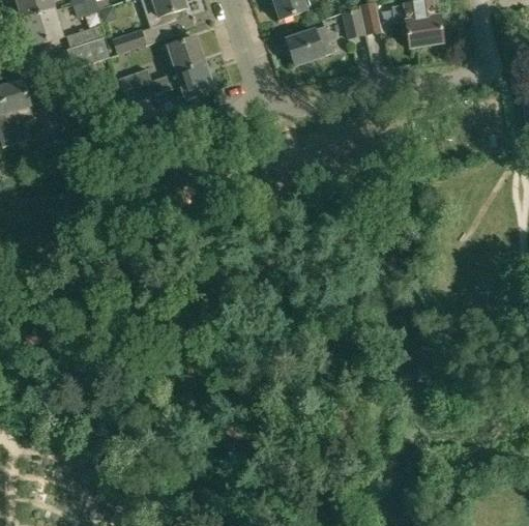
[(18,0),(24,18),(54,8),(51,0),(18,0)]
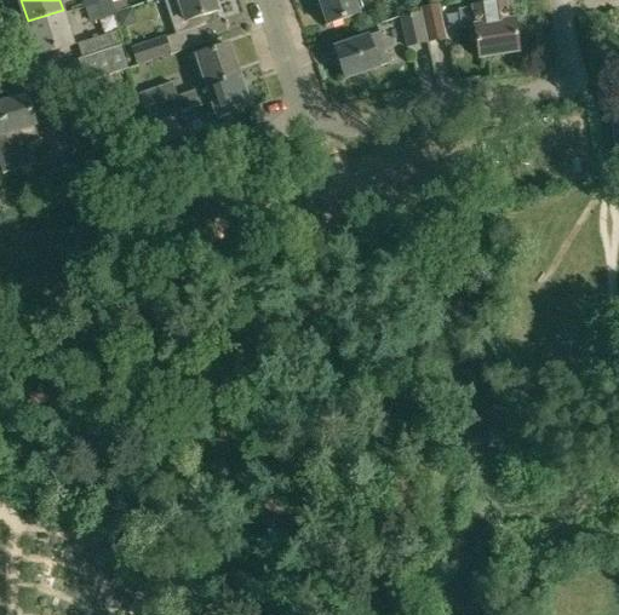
[(116,26),(109,0),(97,0),(86,4),(90,19),(92,18),(93,22),(102,19),(104,29),(116,26)]
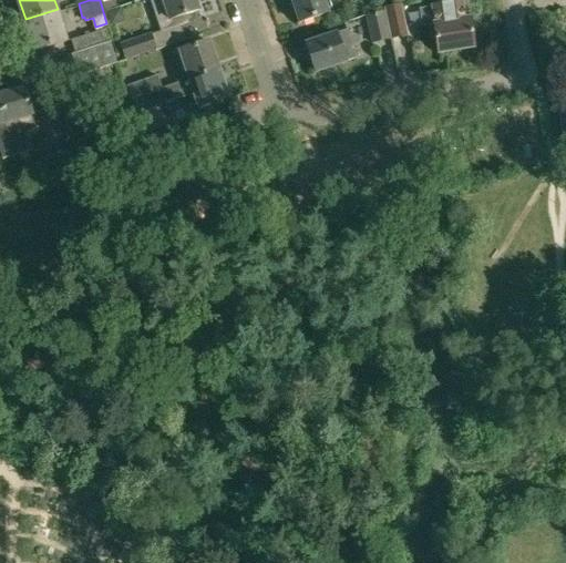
[(152,0),(162,28),(181,21),(188,19),(186,11),(199,7),(197,0),(152,0)]
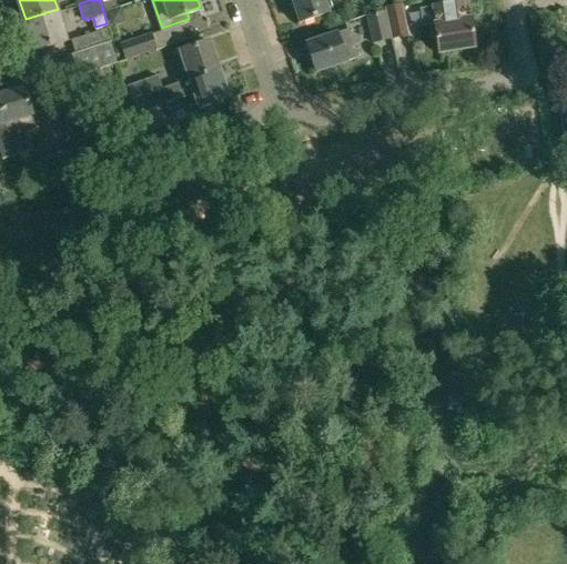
[(330,10),(326,0),(292,0),(300,20),(330,10)]
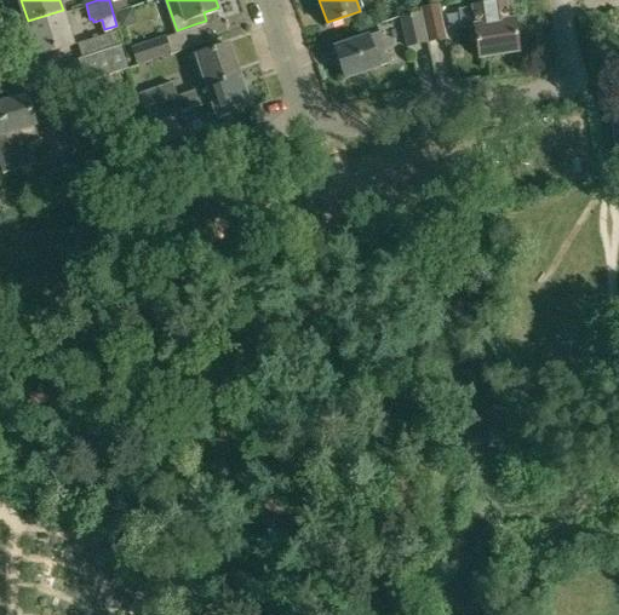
[(439,0),(420,5),(422,9),(420,9),(428,40),(447,35),(439,0)]
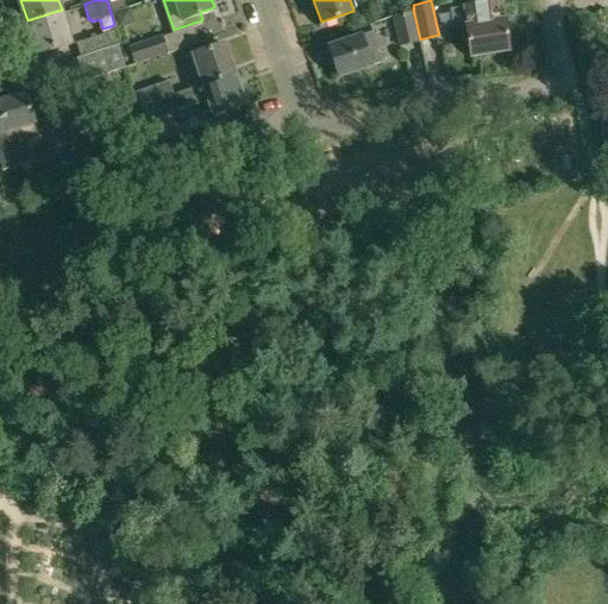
[(476,0),(476,2),(475,2),(478,21),(467,23),(471,54),(509,48),(505,17),(500,18),(496,0),(476,0)]
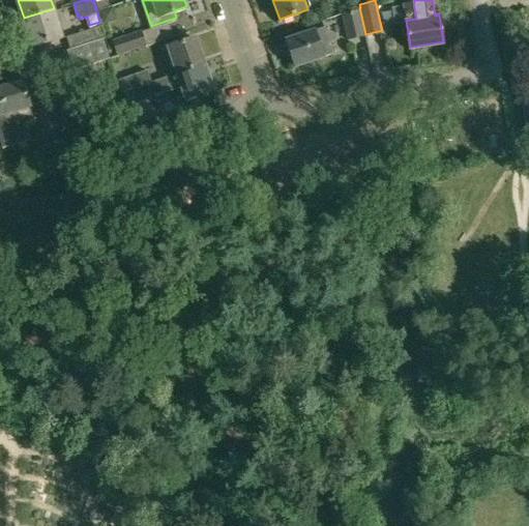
[(100,7),(104,17),(111,13),(108,5),(100,7)]
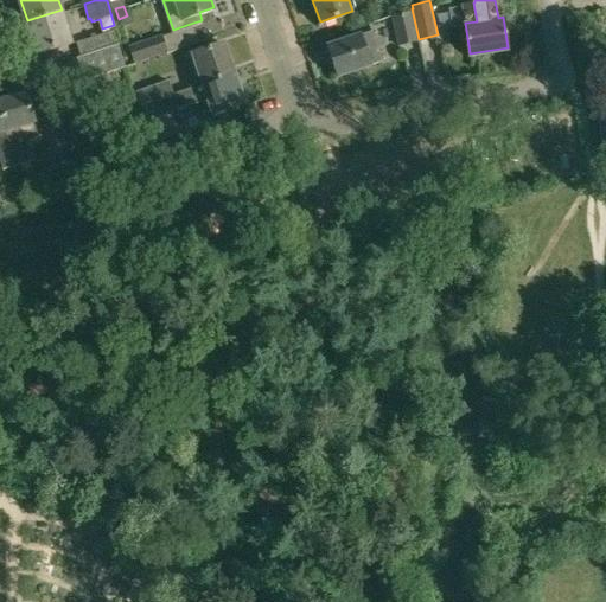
[(412,8),(391,13),(399,44),(419,39),(412,8)]
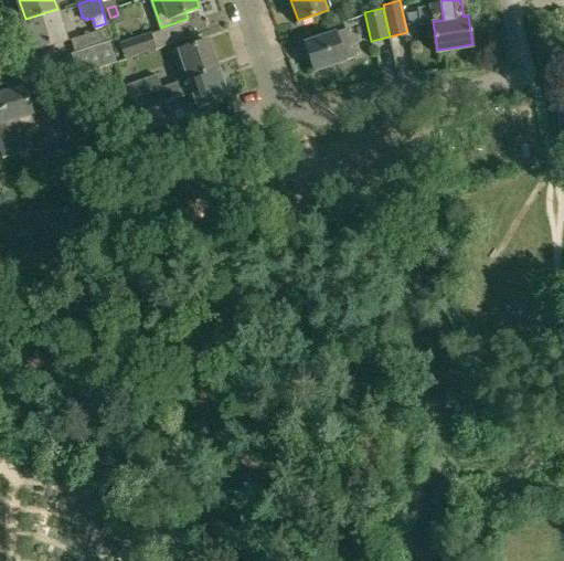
[(34,48),(66,38),(57,9),(25,19),(34,48)]
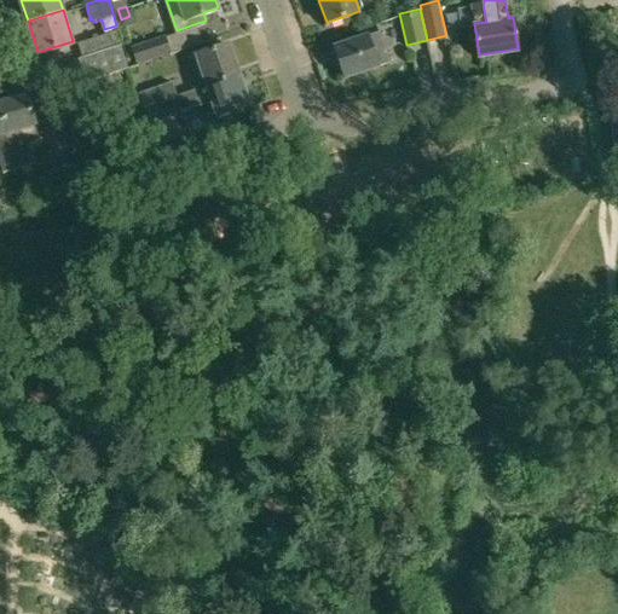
[(93,36),(98,48),(98,50),(121,42),(117,29),(93,36)]
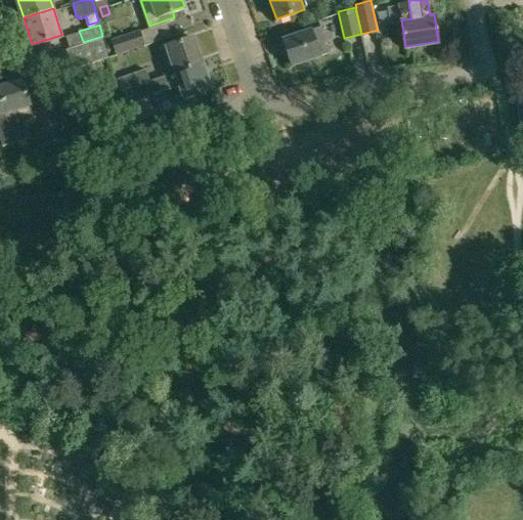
[(330,29),(323,31),(322,25),(282,38),(292,62),(331,50),(327,39),(333,37),(330,29)]
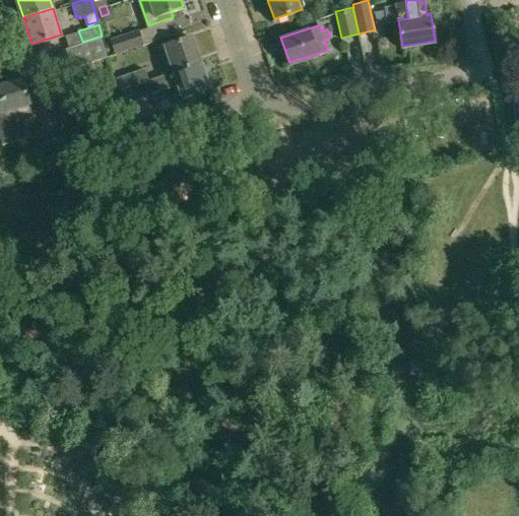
[(144,42),(139,28),(139,26),(111,37),(116,52),(144,42)]
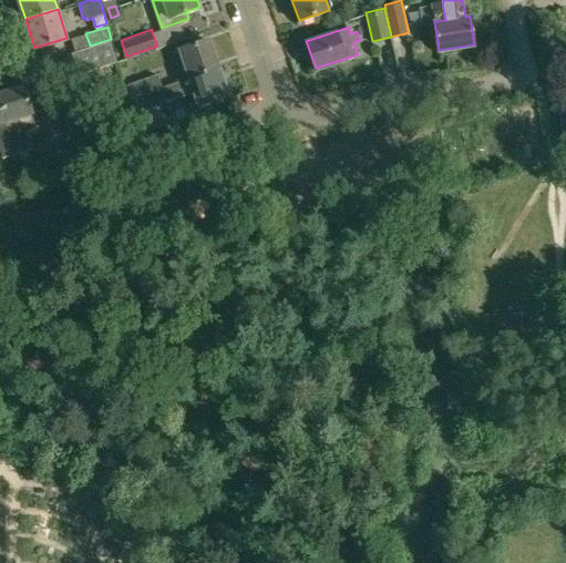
[(79,72),(117,60),(111,39),(90,45),(90,44),(72,50),(79,72)]
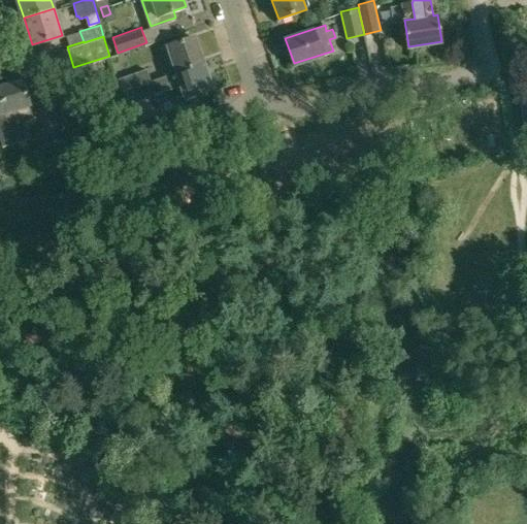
[(168,44),(176,71),(204,62),(195,36),(168,44)]
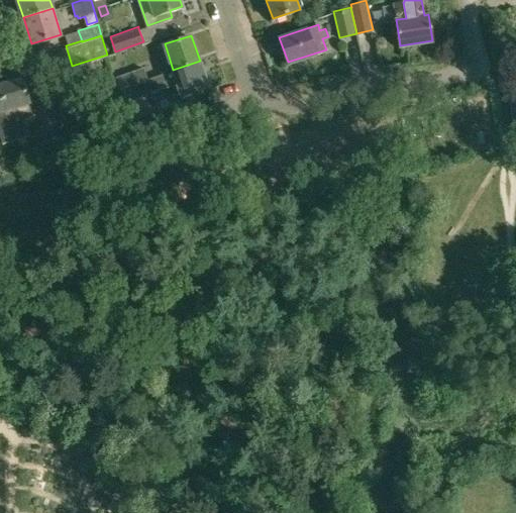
[(124,121),(144,114),(139,100),(138,95),(146,93),(159,89),(173,85),(173,83),(177,82),(182,95),(208,86),(200,61),(173,70),(148,78),(120,87),(124,98),(113,101),(118,114),(124,121)]
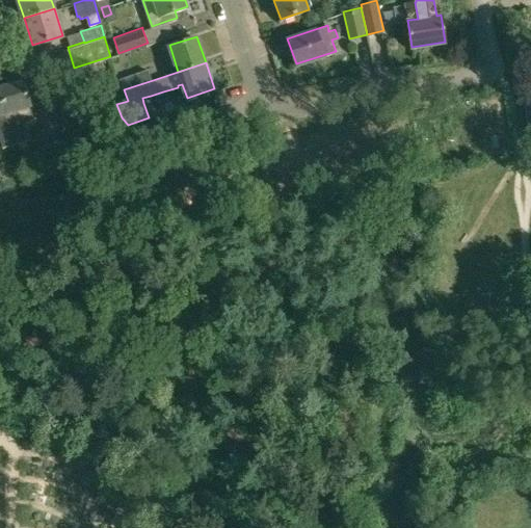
[(120,77),(121,79),(124,89),(153,80),(149,68),(120,77)]
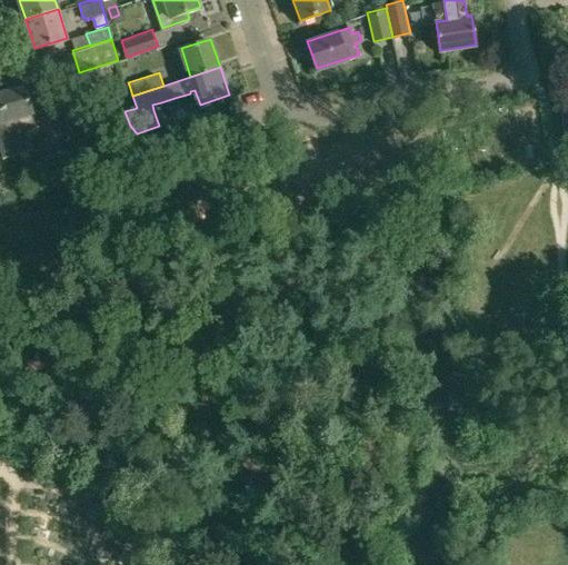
[(0,92),(0,98),(16,154),(29,149),(23,130),(37,126),(25,86),(0,92)]
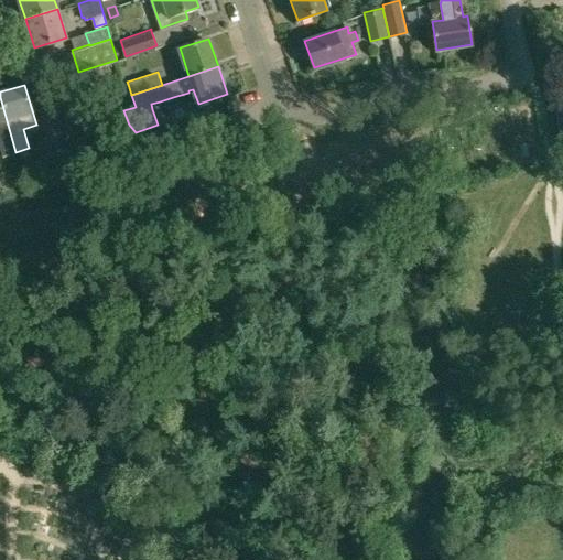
[(0,146),(2,155),(15,152),(0,97),(0,146)]
